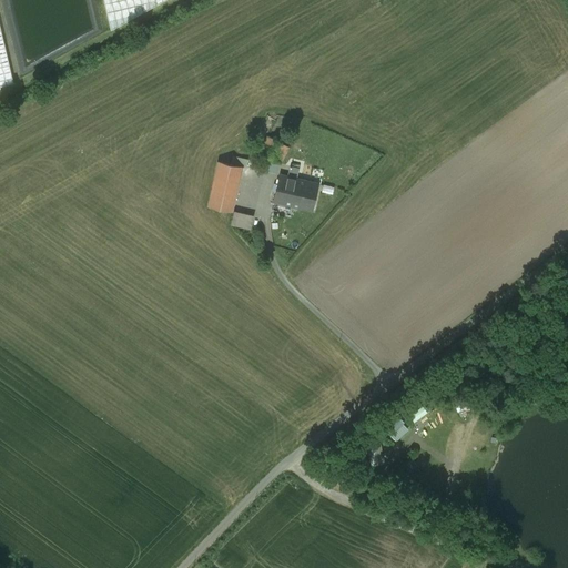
[(103,0),(111,30),(165,0),(103,0)]
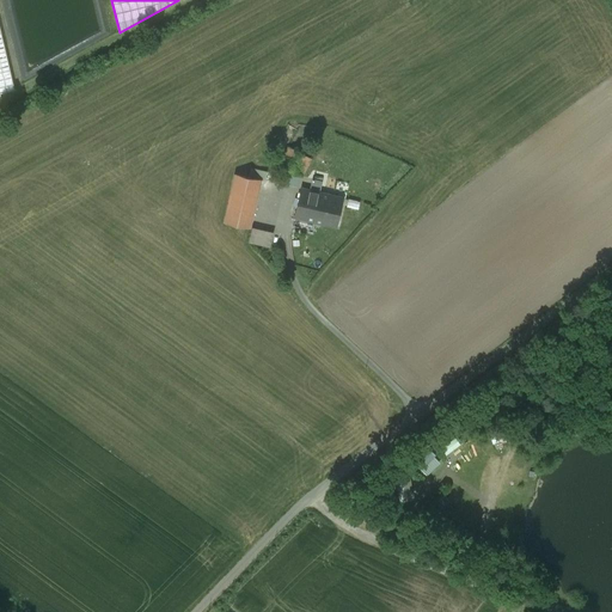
[(0,97),(1,98),(0,93),(14,90),(0,26),(0,97)]
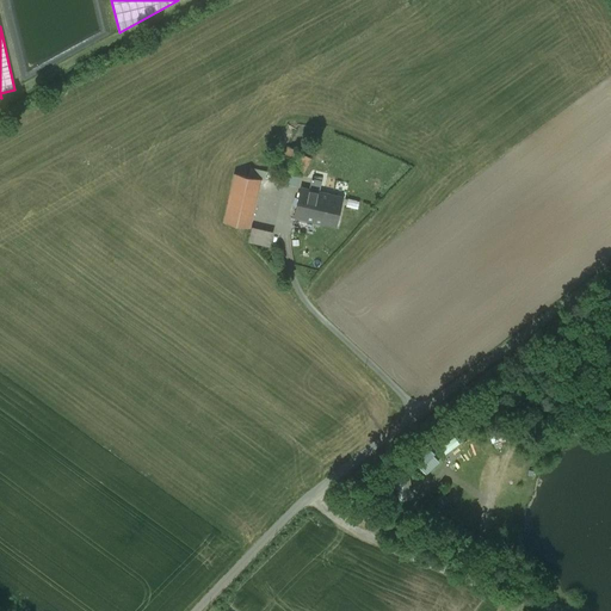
[(260,179),(235,173),(224,222),(250,227),(260,179)]
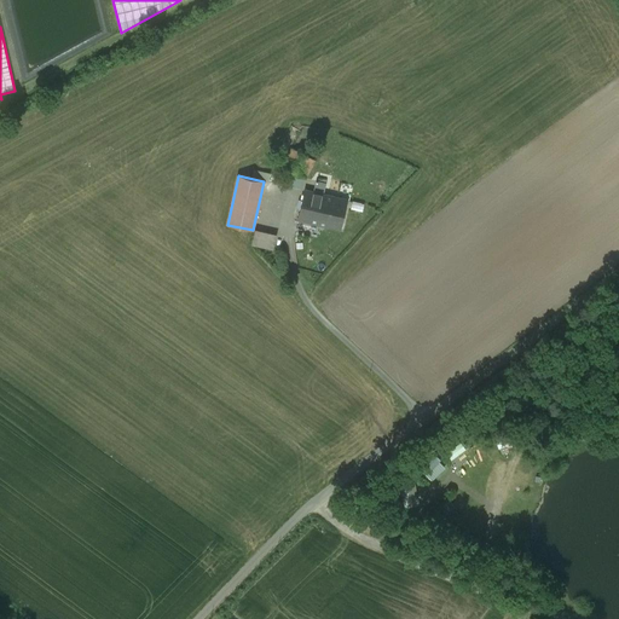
[(313,194),(322,195),(323,196),(325,184),(316,181),(313,194)]
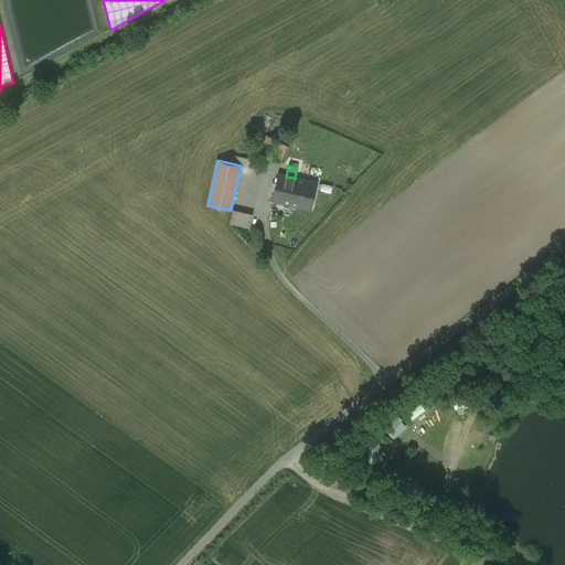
[(288,203),(294,178),(286,177),(277,174),(272,200),(288,203)]
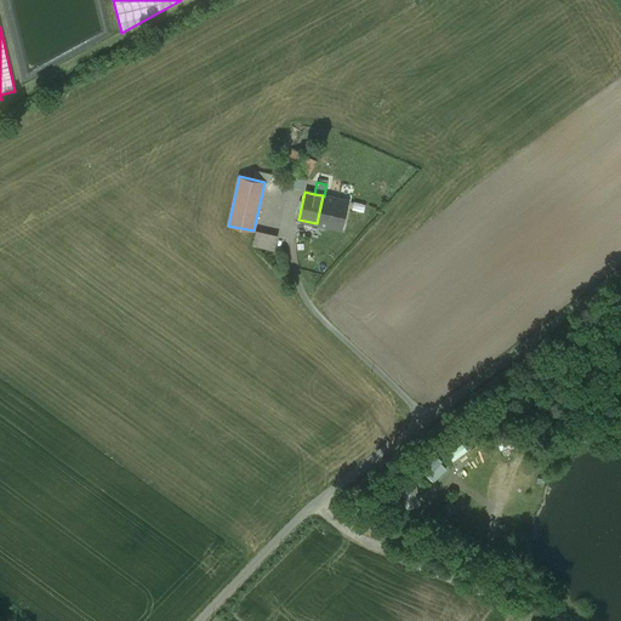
[(324,197),(323,195),(317,223),(317,224),(341,229),(347,201),(324,197)]
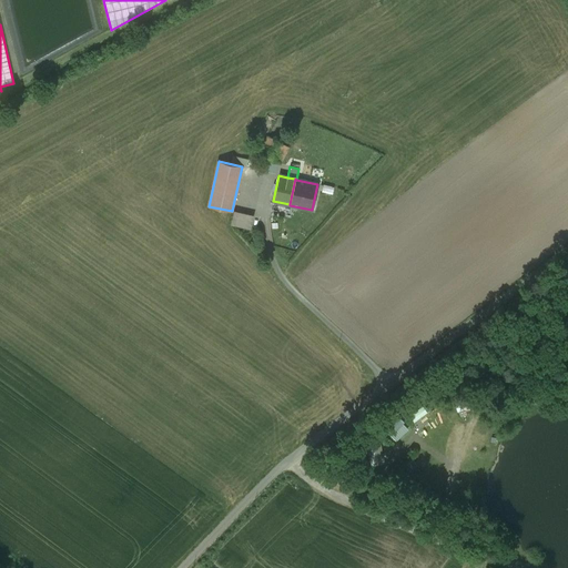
[(253,216),(235,212),(232,224),(251,229),(253,216)]
